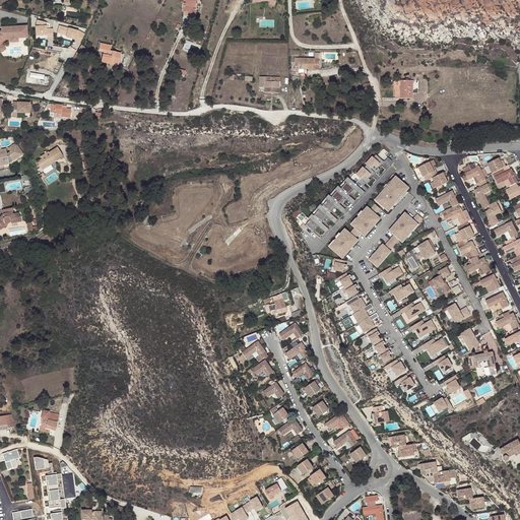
[(184,11),(184,16),(190,16),(190,7),(189,7),(188,0),(180,0),(180,5),(178,5),(177,11),(184,11)]
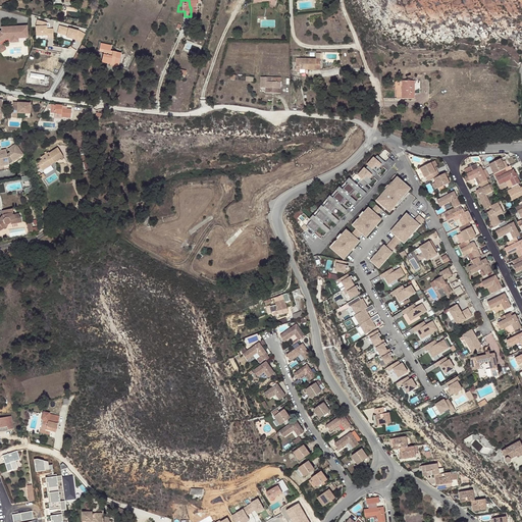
[(38,20),(38,38),(55,39),(55,28),(50,28),(50,20),(38,20)]
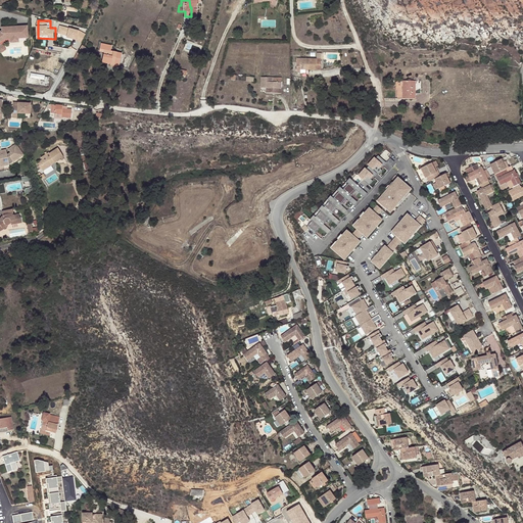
[(60,24),(57,33),(84,41),(87,32),(60,24)]
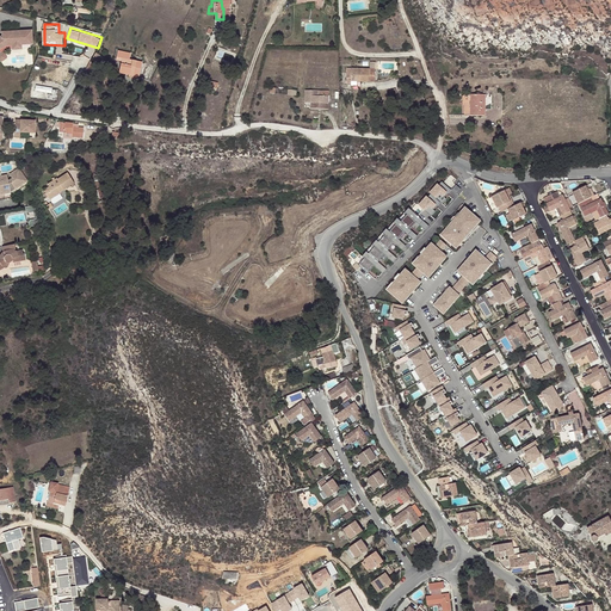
[(34,45),(32,31),(1,32),(2,36),(0,37),(0,50),(7,47),(12,47),(12,51),(23,50),(23,45),(34,45)]
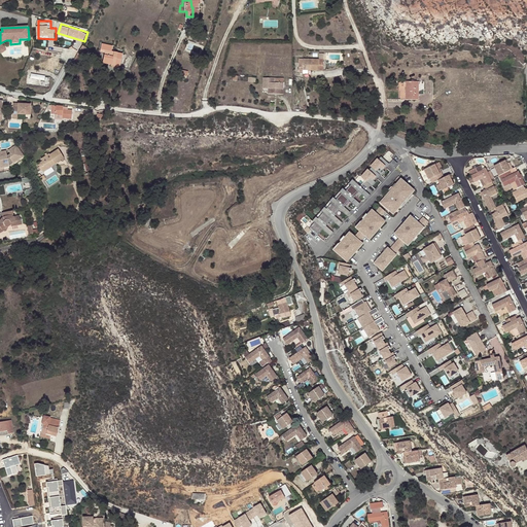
[(112,64),(111,67),(118,69),(123,56),(111,53),(112,47),(102,44),(100,53),(104,54),(103,62),(112,64)]
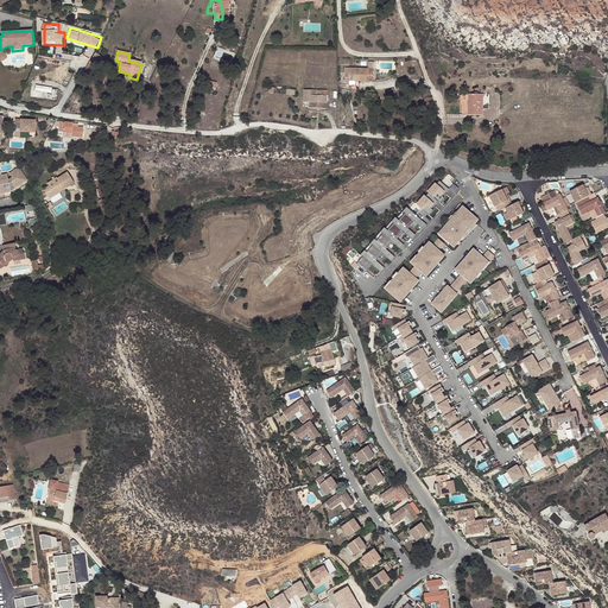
[(89,64),(92,67),(95,69),(101,58),(94,55),(89,64)]
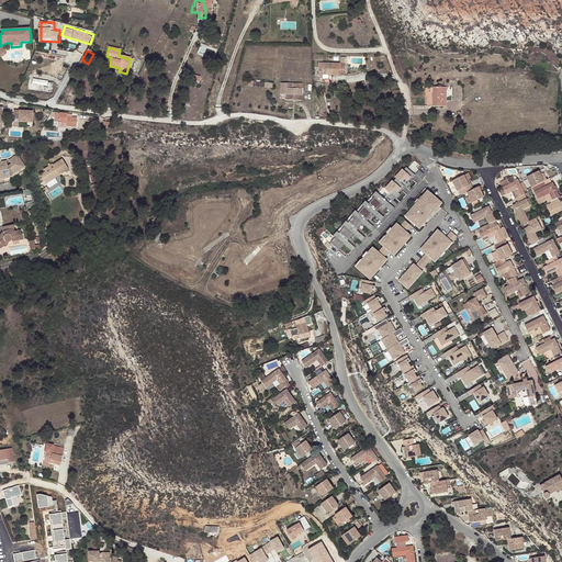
[(328,74),(350,75),(351,63),(329,62),(328,66),(324,66),(323,76),(328,76),(328,74)]
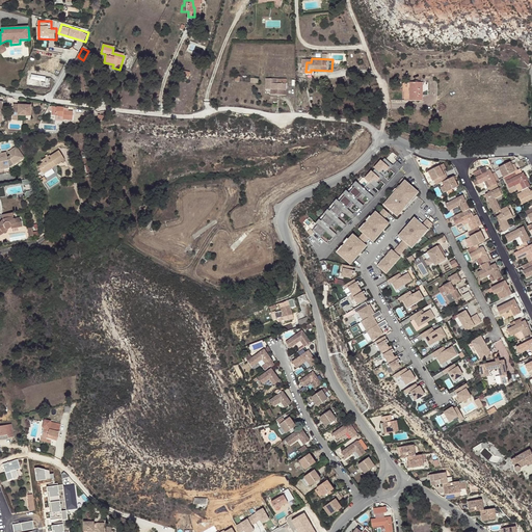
[(266,77),(264,87),(269,88),(269,89),(268,94),(283,97),(286,82),(266,77)]
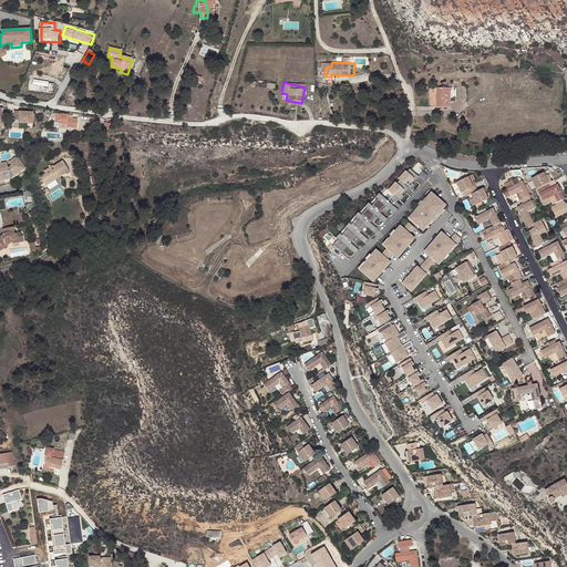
[(447,96),(453,98),(454,85),(433,84),(432,93),(425,93),(425,103),(446,104),(447,96)]
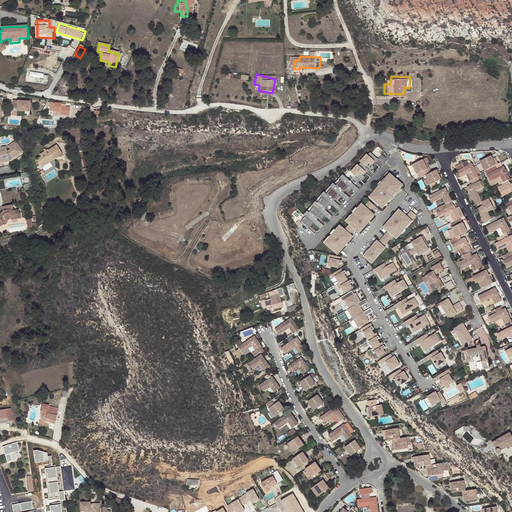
[(13,104),(12,117),(17,117),(17,112),(30,113),(30,102),(18,101),(17,104),(13,104)]
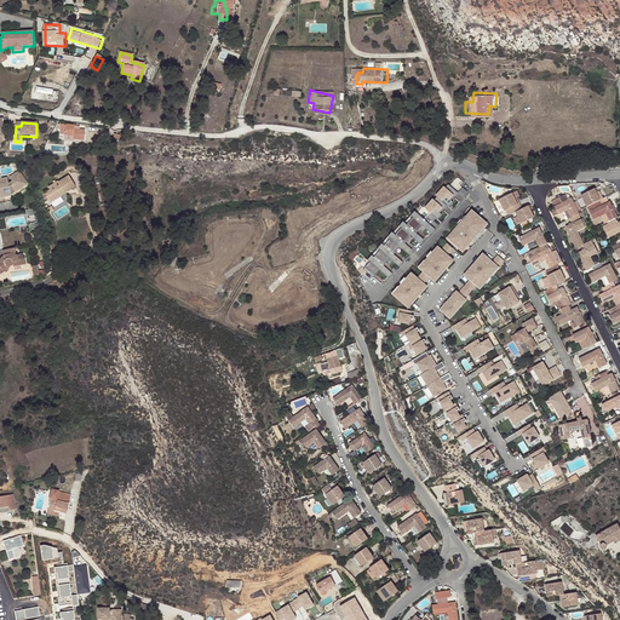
[(81,132),(72,131),(72,132),(63,132),(64,127),(58,127),(58,137),(72,137),(72,142),(81,142),(81,132)]
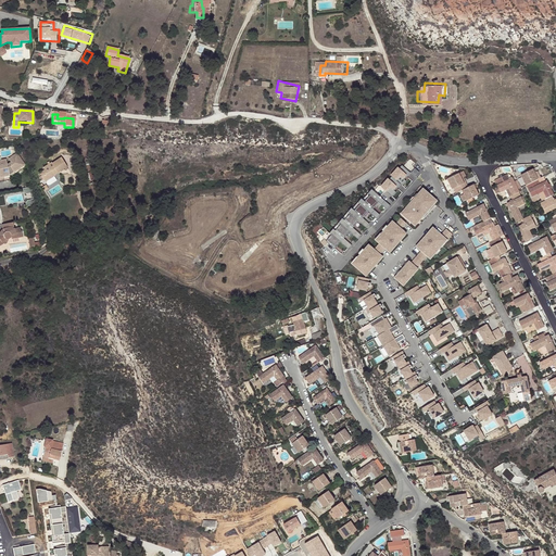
[(0,175),(8,175),(23,164),(15,153),(8,159),(10,161),(5,163),(5,160),(0,160),(0,175)]
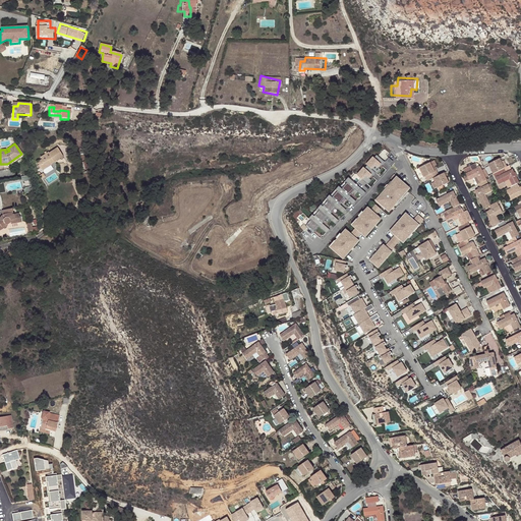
[(42,159),(37,162),(44,173),(53,167),(51,164),(63,157),(57,148),(49,153),(48,152),(45,155),(48,160),(44,162),(42,159)]
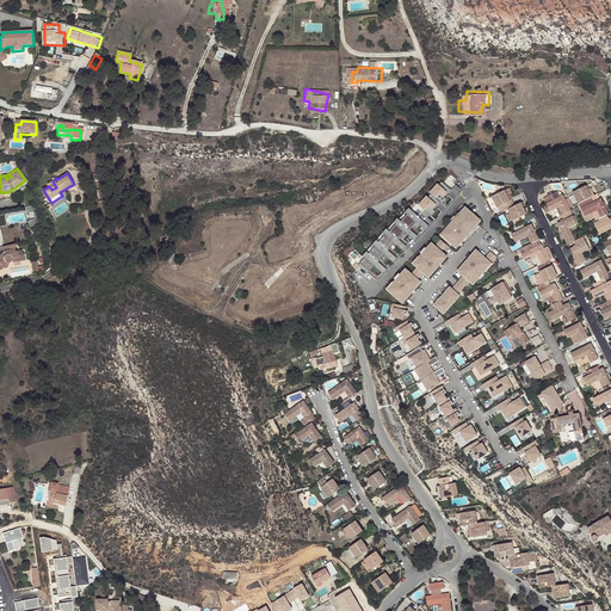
[(451,191),(442,183),(438,186),(437,184),(429,193),(431,195),(440,203),(442,205),(446,201),(444,198),(451,191)]
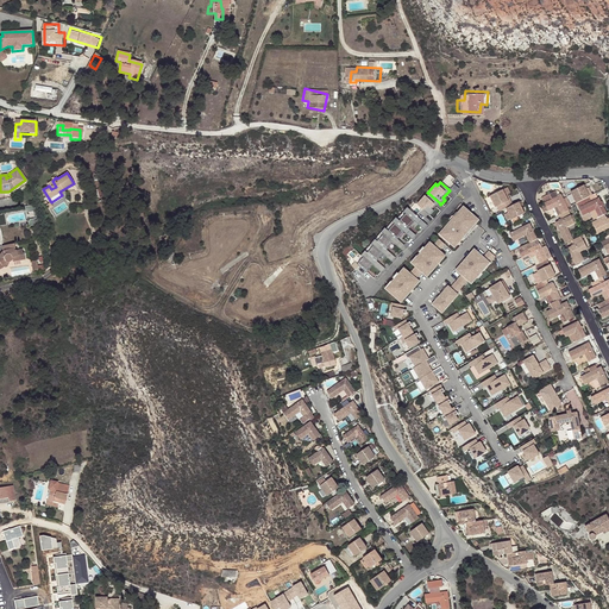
[(578,201),(586,198),(583,192),(585,190),(583,186),(570,192),(575,203),(578,201)]
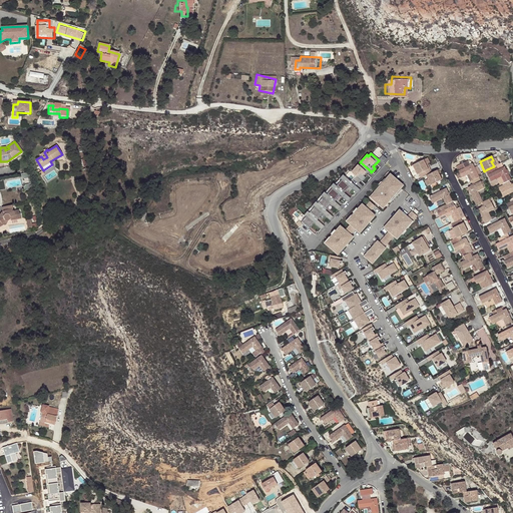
[(424,177),(426,176),(430,174),(423,159),(413,164),(418,174),(422,172),(424,177)]
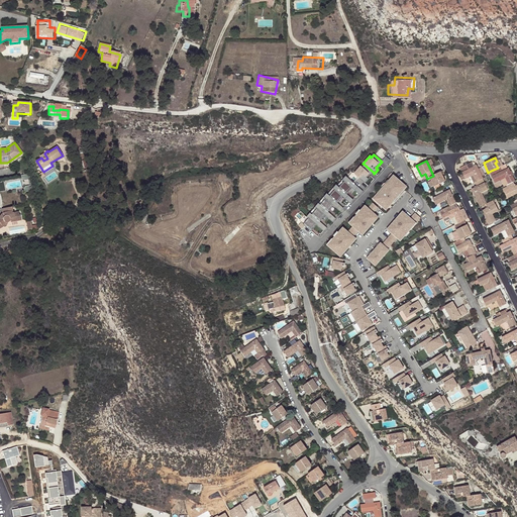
[(475,183),(481,180),(475,167),(472,168),(470,164),(458,169),(460,174),(458,178),(459,182),(463,180),(469,178),(472,184),(474,183),(475,183)]
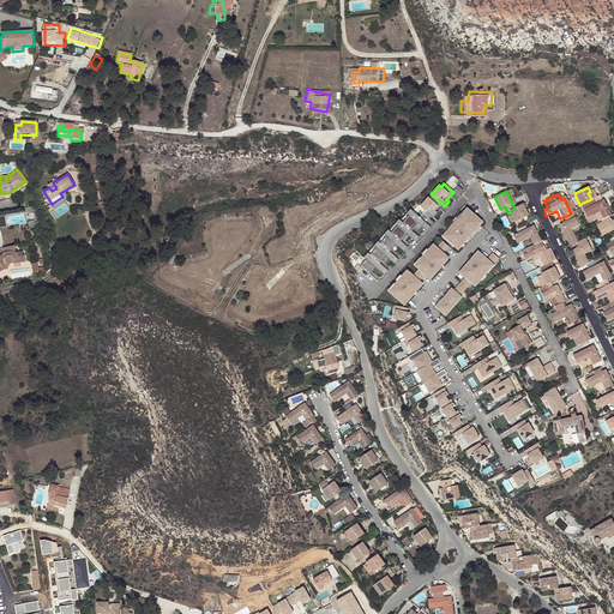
[(443,204),(433,196),(429,199),(428,198),(420,208),(433,218),(438,214),(435,212),(443,204)]
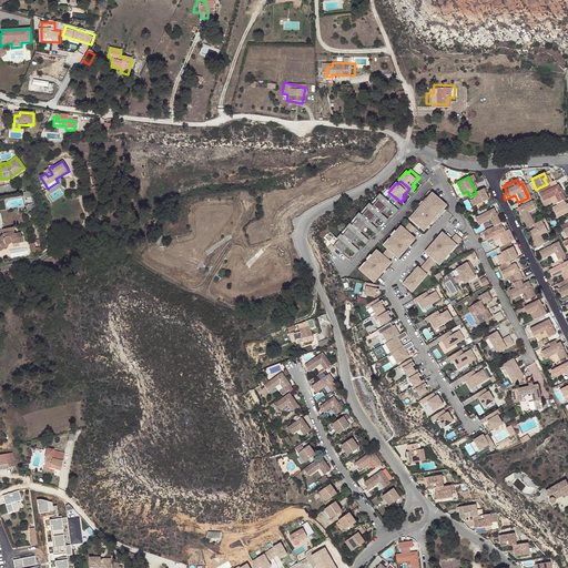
[(558,203),(563,200),(565,199),(558,185),(551,189),(548,183),(547,184),(539,188),(541,193),(539,194),(543,200),(549,196),(554,205),(558,203)]
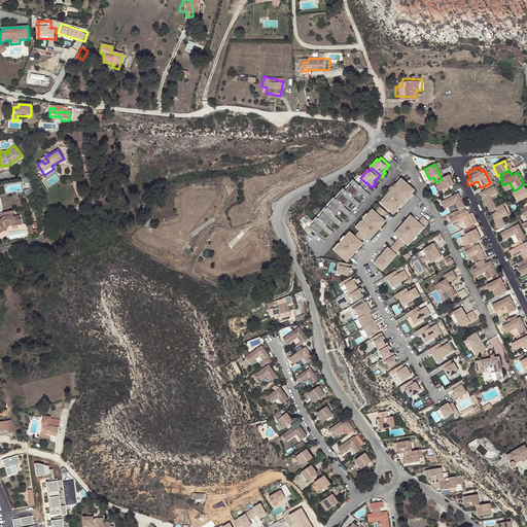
[(452,178),(450,175),(442,179),(437,181),(440,185),(436,187),(440,192),(443,190),(444,192),(449,190),(448,188),(453,185),(451,179),(452,178)]
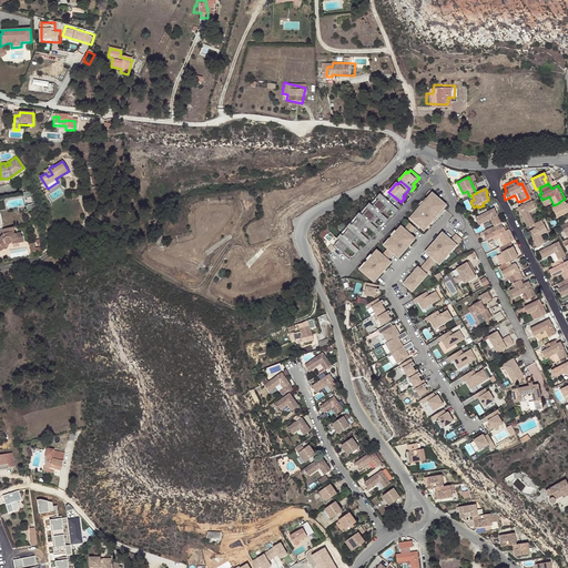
[(388,202),(379,194),(376,199),(378,200),(373,206),(382,214),(387,208),(395,215),(395,214),(398,211),(388,202)]
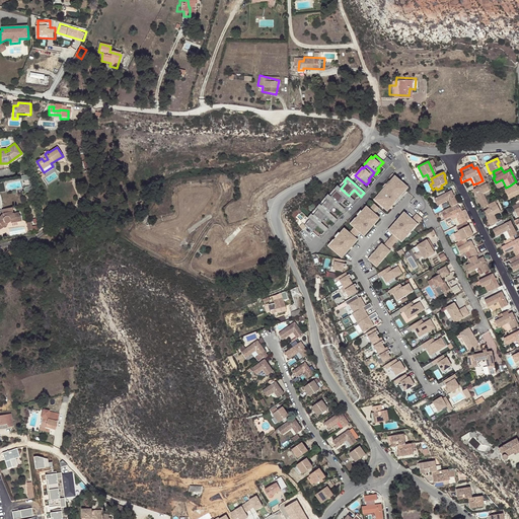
[(387,212),(392,206),(391,206),(388,203),(391,200),(393,202),(398,197),(399,198),(408,189),(396,178),(391,184),(389,182),(379,195),(381,197),(376,202),(387,212)]
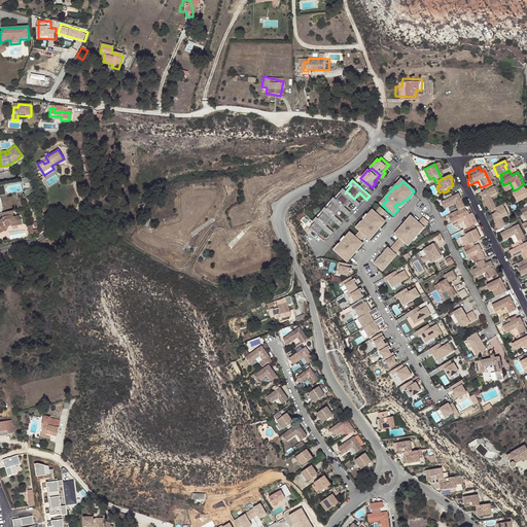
[(496,194),(490,183),(484,186),(483,186),(485,190),(479,194),(488,211),(492,209),(494,208),(489,197),(496,194)]
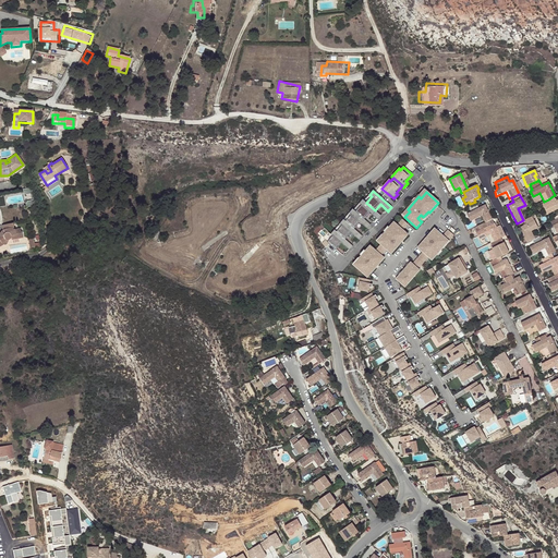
[(557,208),(557,199),(556,202),(553,196),(548,199),(544,202),(541,203),(544,207),(546,214),(557,208)]
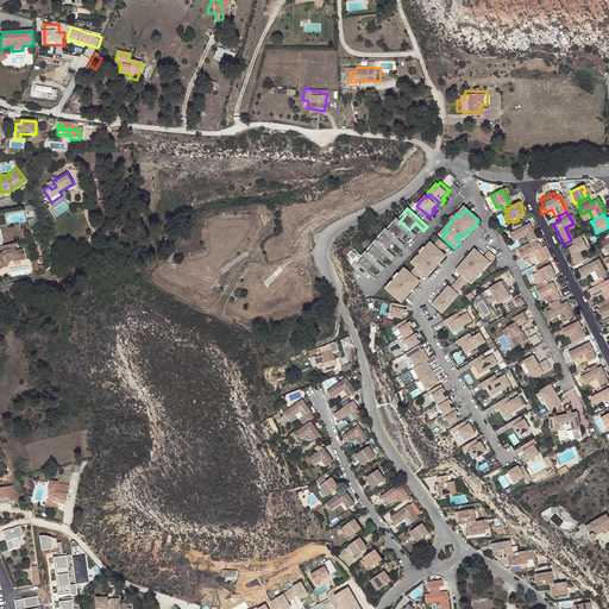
[(400,221),(396,218),(391,223),(394,225),(388,232),(397,240),(403,233),(412,240),(416,236),(409,230),(400,221)]
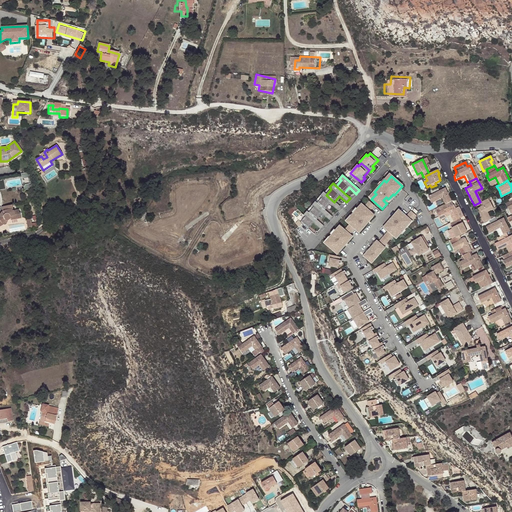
[(436,187),(430,190),(432,194),(428,197),(431,203),(442,198),(445,204),(451,201),(445,189),(439,191),(436,187)]
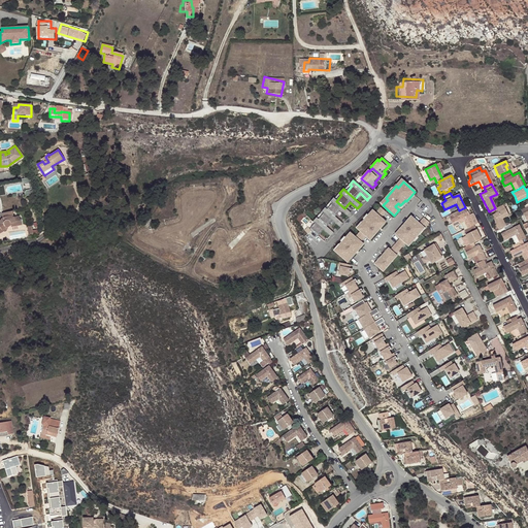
[(336,201),(333,198),(330,202),(332,203),(327,209),(335,217),(340,210),(348,218),(351,213),(344,208),(336,201)]
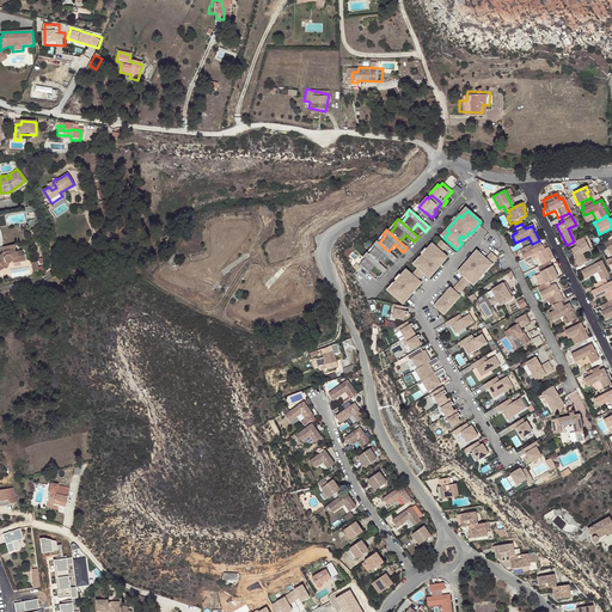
[(461,236),(458,239),(461,243),(463,243),(464,242),(471,233),(470,232),(464,238),(461,236)]
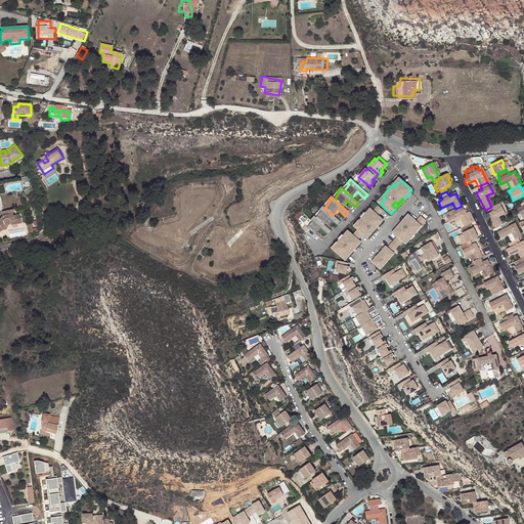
[(498,203),(491,207),(489,208),(491,212),(487,214),(491,221),(488,223),(491,228),(494,226),(495,228),(498,226),(500,225),(496,217),(504,213),(498,203)]
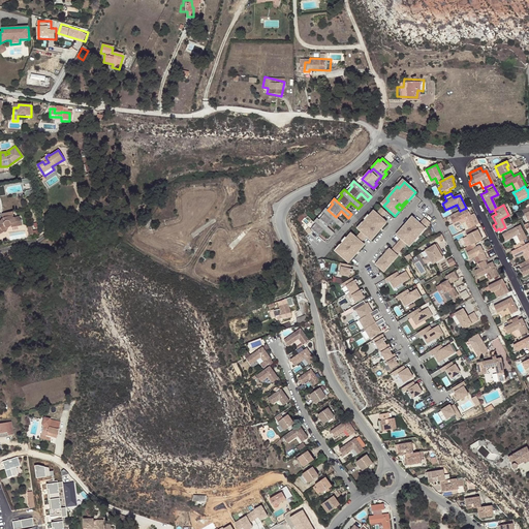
[(328,210),(325,208),(322,212),(323,214),(318,220),(327,227),(332,221),(339,227),(343,224),(336,217),(328,210)]
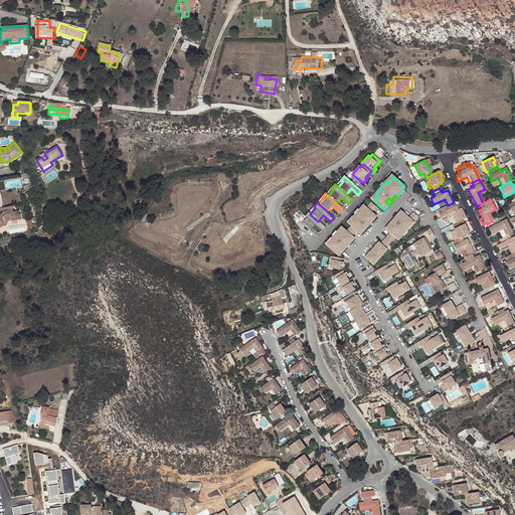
[(358,211),(355,215),(352,218),(356,221),(351,227),(356,231),(360,235),(366,229),(371,224),(374,220),(376,218),(372,213),(376,208),(371,203),(366,208),(365,208),(363,206),(358,211)]
